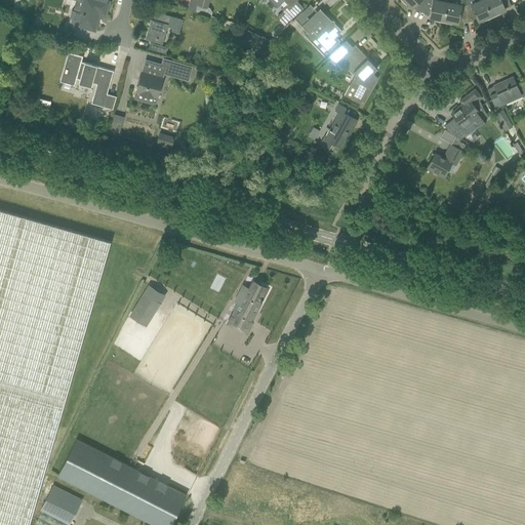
[(79,0),(83,1),(80,13),(73,11),(72,10),(69,23),(76,26),(76,25),(84,27),(94,30),(98,13),(105,15),(109,2),(107,2),(107,1),(107,0),(79,0)]
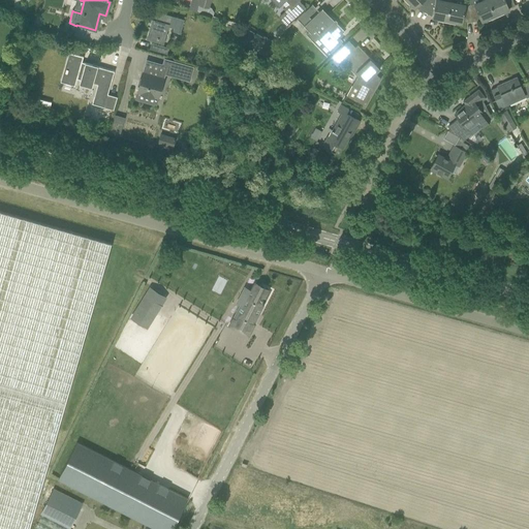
[(199,0),(198,5),(209,8),(211,0),(199,0)]
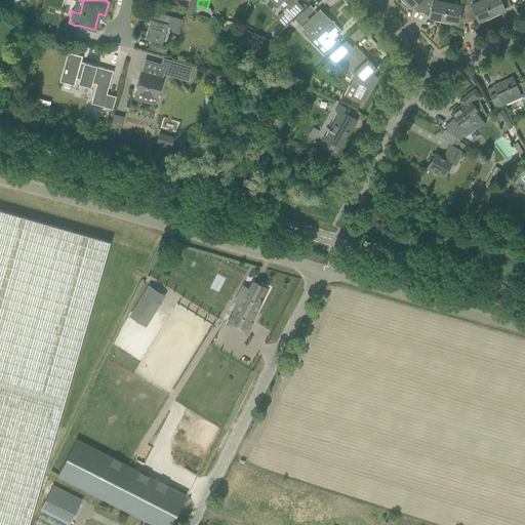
[(261,0),(265,2),(266,0),(271,0),(276,5),(280,0),(282,0),(287,4),(282,9),(291,19),(304,8),(296,1),(296,0),(261,0)]
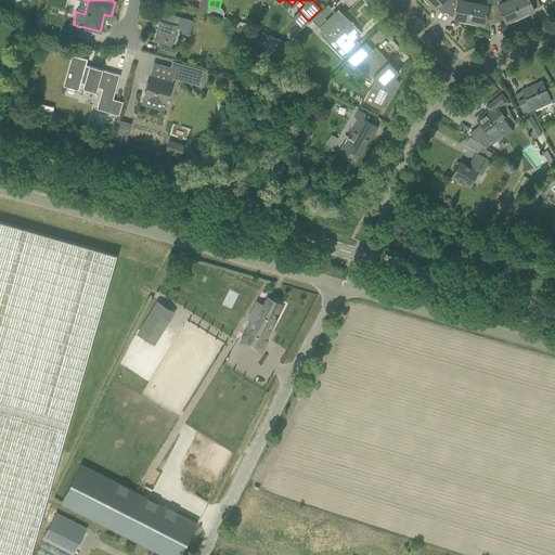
[(426,0),(435,9),(438,5),(447,10),(451,0),(426,0)]
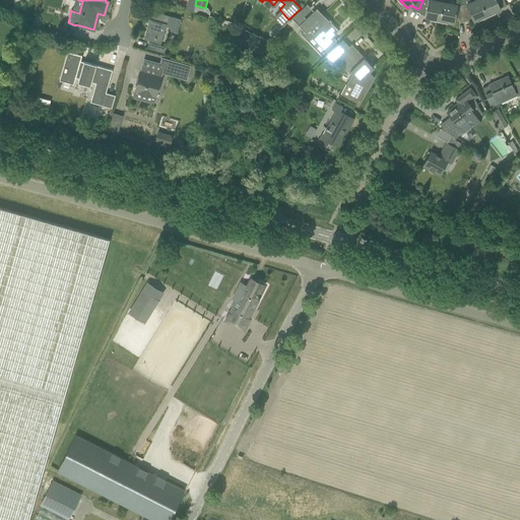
[(423,0),(418,9),(426,13),(425,17),(440,20),(443,3),(443,0),(423,0)]
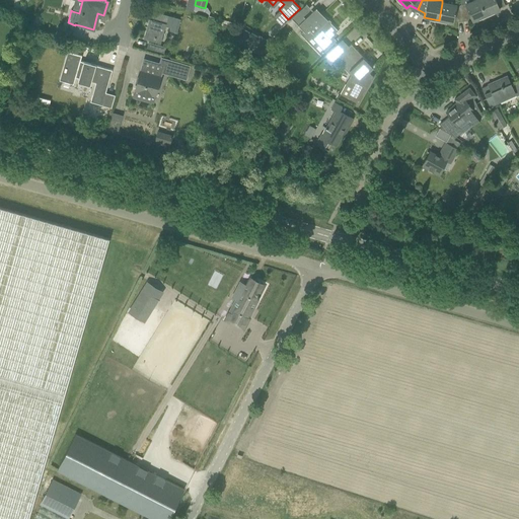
[(459,0),(460,6),(462,18),(470,17),(472,21),(486,15),(478,0),(459,0)]
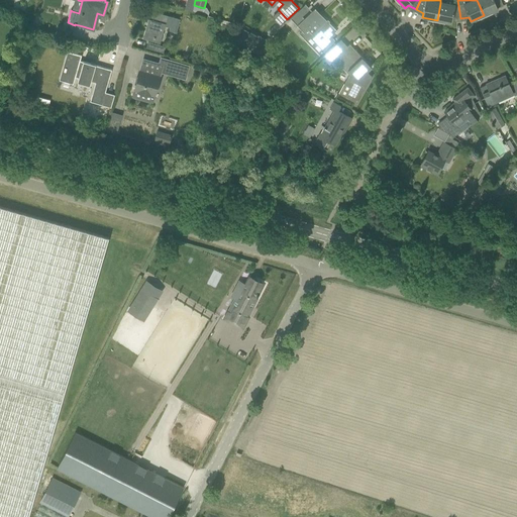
[(477,0),(484,15),(497,9),(497,8),(503,6),(500,0),(477,0)]
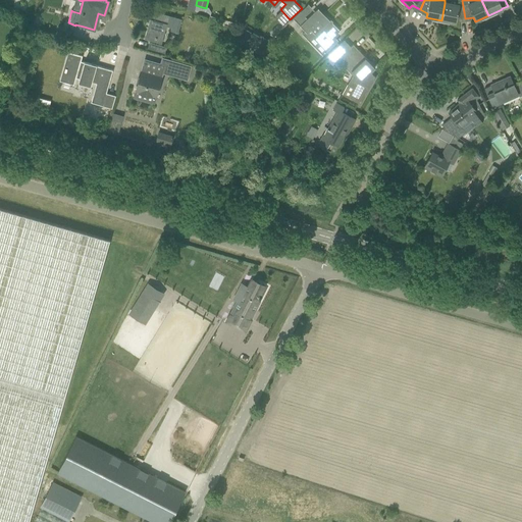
[(22,1),(15,4),(19,11),(25,8),(22,1)]
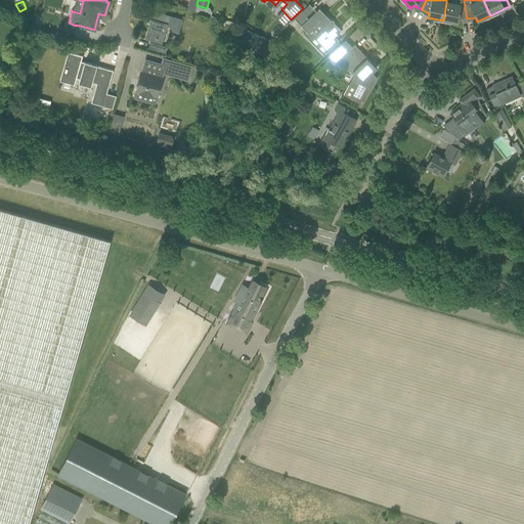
[(459,19),(467,18),(465,6),(462,6),(446,3),(443,20),(457,24),(459,19)]
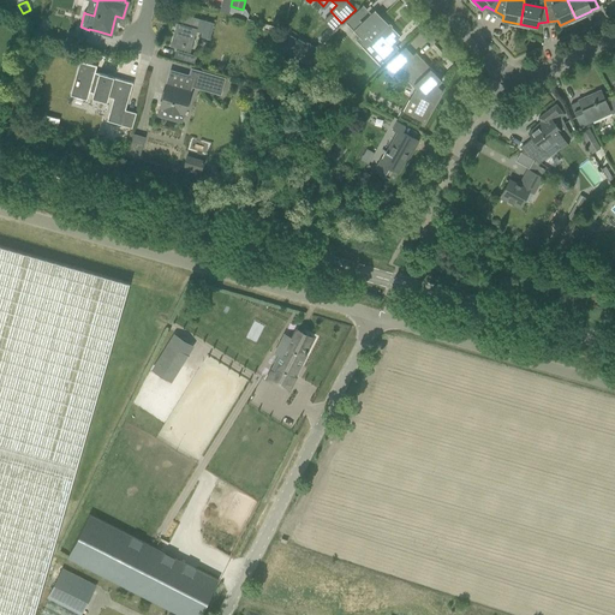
[(370,13),(353,30),(359,37),(356,40),(360,46),(362,45),(369,43),(384,59),(384,60),(398,48),(394,45),(399,40),(398,37),(399,36),(398,34),(390,27),(374,10),(370,13)]
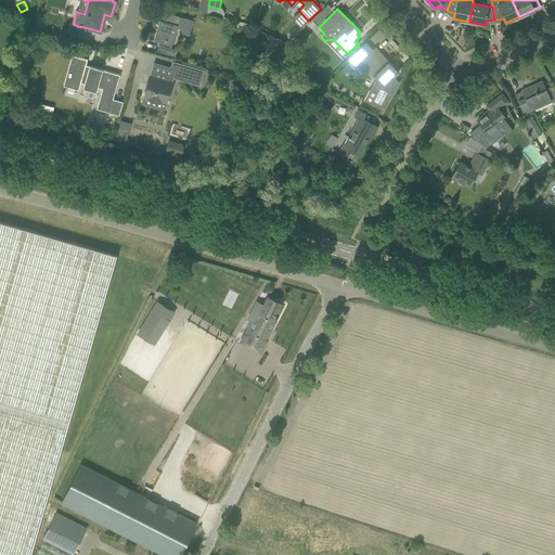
[(176,28),(182,30),(181,33),(189,36),(193,21),(172,15),(162,12),(154,41),(164,43),(171,46),(175,31),(176,28)]
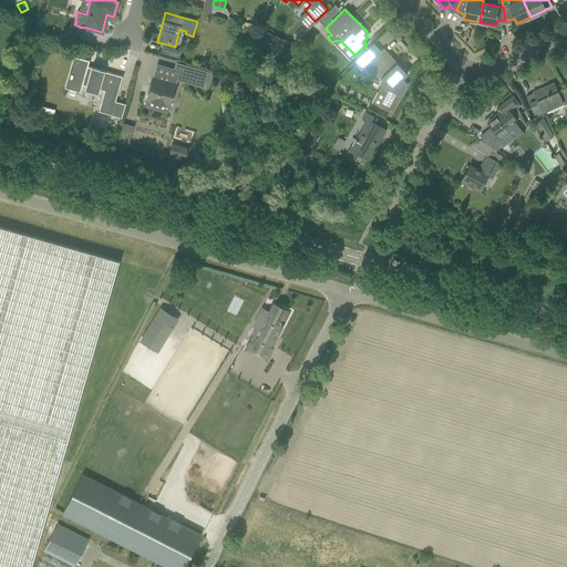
[(275,37),(267,51),(279,58),(288,50),(294,44),(290,43),(289,40),(288,40),(285,40),(282,39),(281,41),(275,37)]
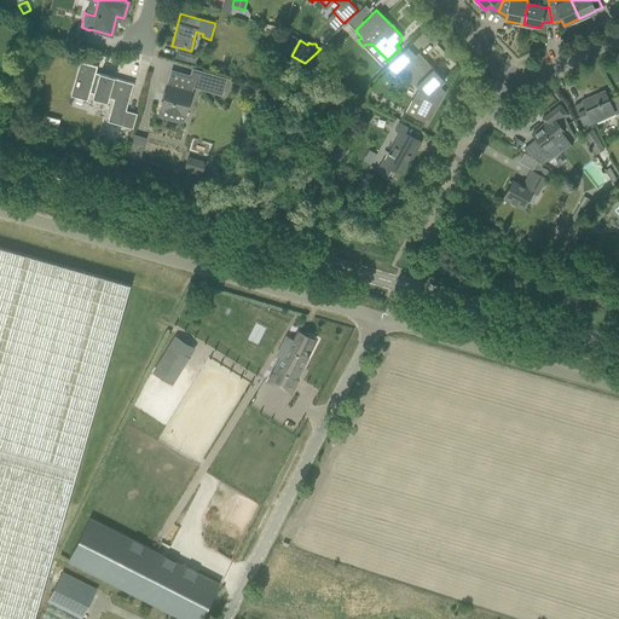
[(421,87),(412,100),(420,105),(414,116),(428,123),(445,93),(439,87),(445,82),(439,75),(418,53),(416,56),(403,69),(421,87)]
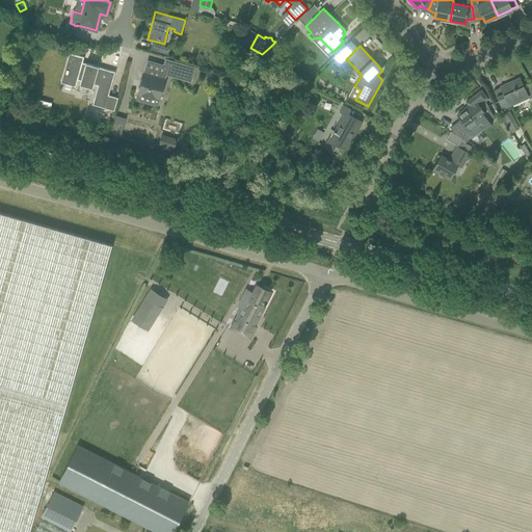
[(270,47),(262,54),(266,59),(267,57),(274,51),(270,47)]
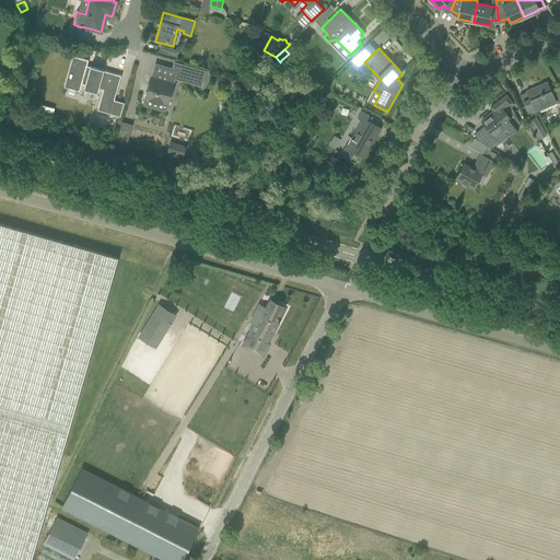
[(357,70),(364,62),(357,55),(349,62),(357,70)]
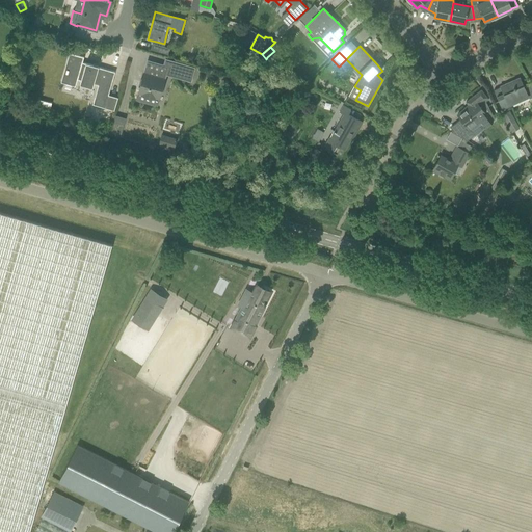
[(83,57),(70,53),(62,81),(75,85),(77,80),(80,81),(79,84),(91,88),(92,84),(99,86),(95,99),(94,98),(91,105),(104,108),(105,102),(106,102),(114,72),(98,68),(98,67),(85,62),(85,63),(81,62),(83,57)]
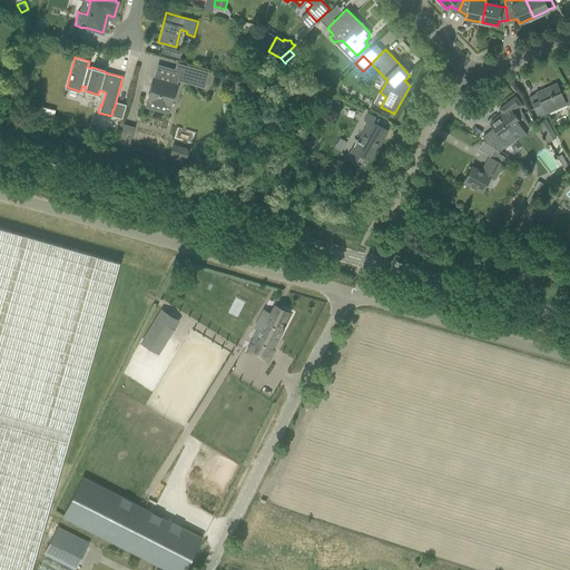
[(205,88),(209,74),(178,65),(176,71),(168,69),(158,66),(148,100),(158,104),(169,107),(177,80),(205,88)]
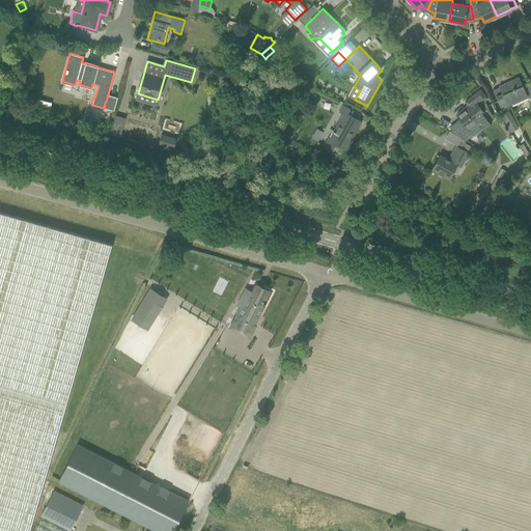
[(530,96),(530,95),(530,86),(529,83),(523,86),(519,78),(498,87),(499,87),(493,90),(497,100),(500,107),(529,93),(530,96)]
